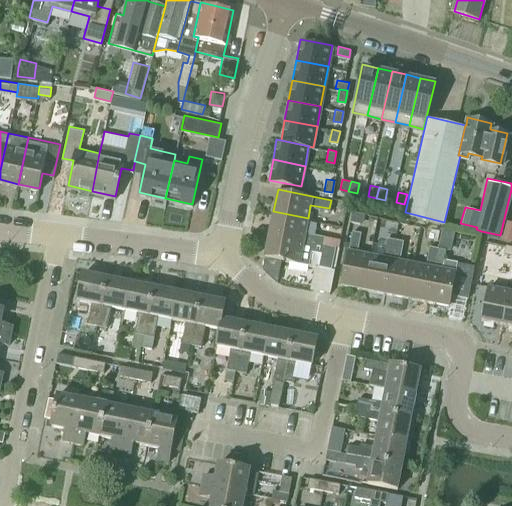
[(351,210),(349,219),(359,221),(361,212),(351,210)]
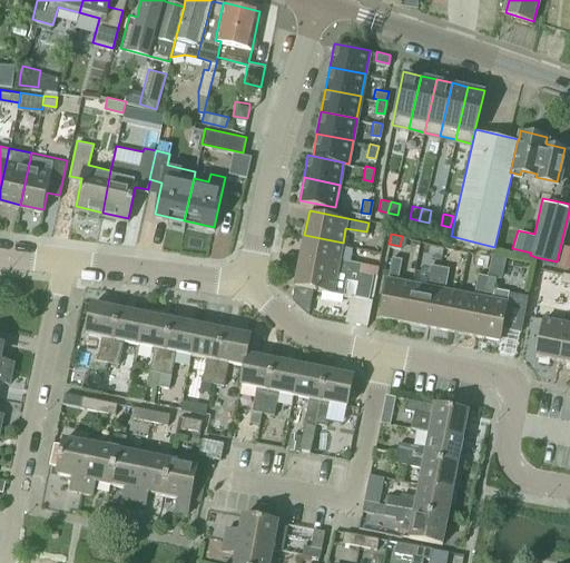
[(360,270),(360,269),(361,262),(340,257),(343,243),(304,235),(300,258),(360,270)]
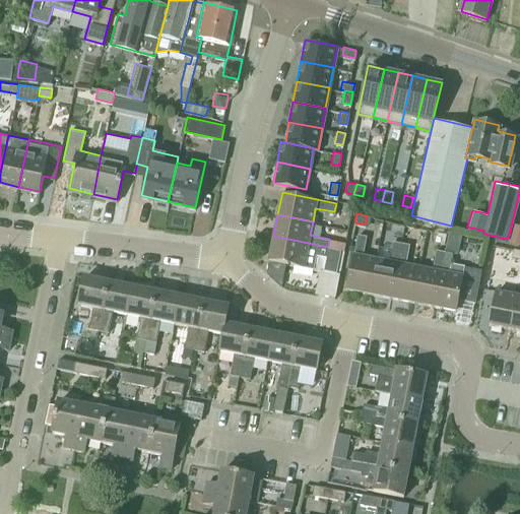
[(444,250),(434,304),(456,308),(458,296),(475,300),(479,277),(463,274),(464,265),(451,262),(453,251),(455,252),(460,231),(449,229),(444,250)]
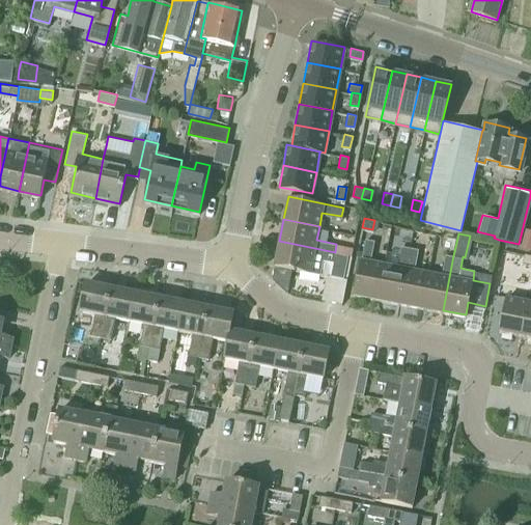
[(378,298),(384,263),(370,259),(374,240),(365,238),(362,256),(355,293),(378,298)]
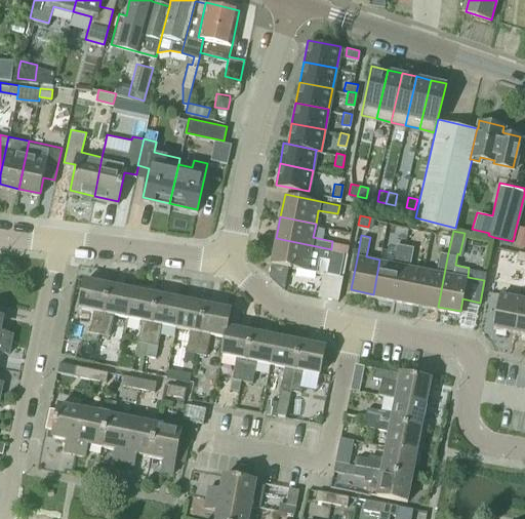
[(345,251),(331,248),(331,249),(276,238),(272,261),(307,268),(317,270),(319,255),(329,257),(327,271),(339,274),(345,251)]
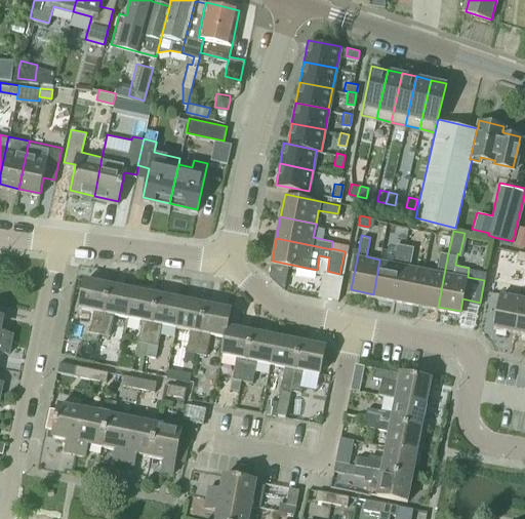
[(395,298),(405,243),(397,242),(393,262),(379,260),(373,294),(395,298)]
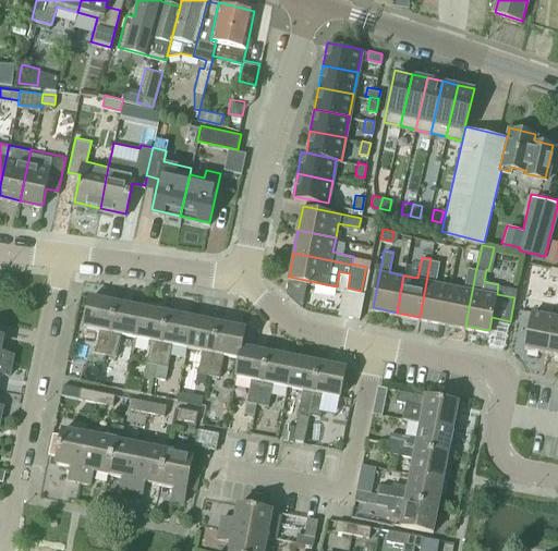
[(443,321),(450,284),(436,282),(439,260),(431,258),(420,317),(443,321)]
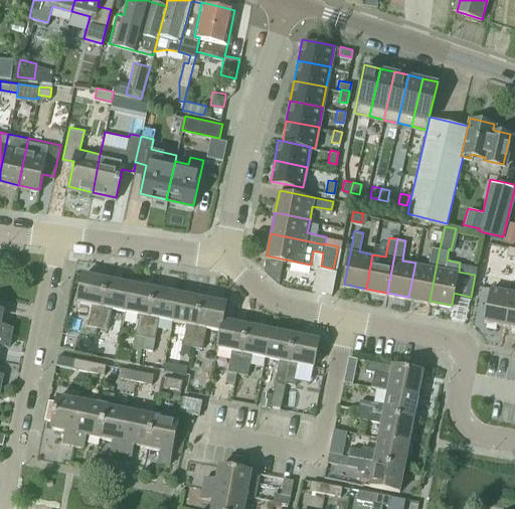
[(430,301),(440,247),(432,245),(427,266),(415,263),(408,297),(430,301)]
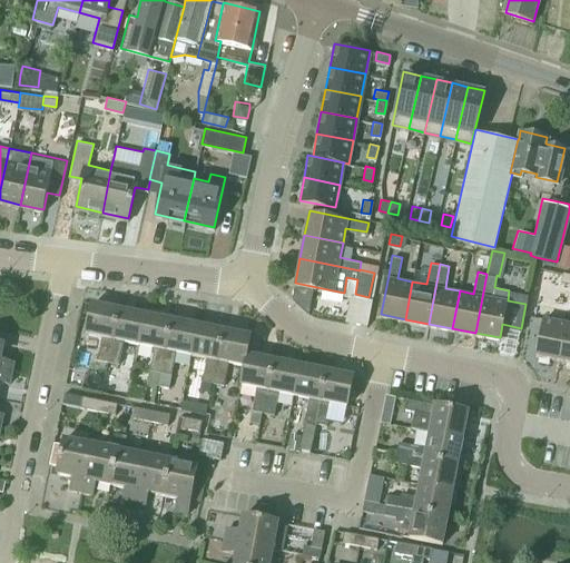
[(92,302),(86,332),(101,335),(97,357),(108,359),(119,307),(92,302)]
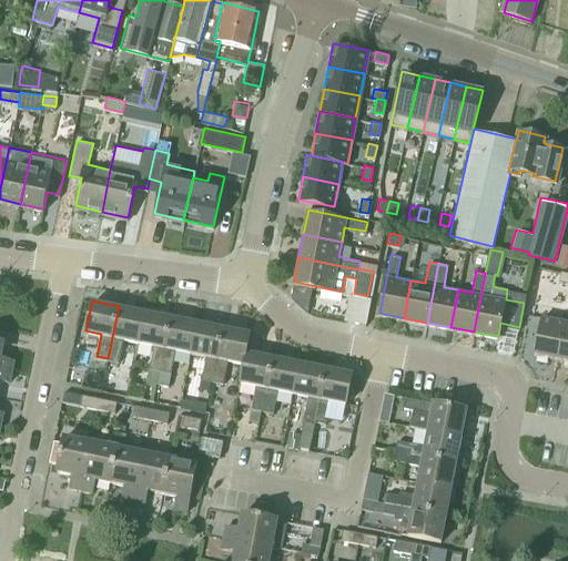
[(119,306),(108,358),(119,360),(123,337),(139,340),(144,312),(119,306)]
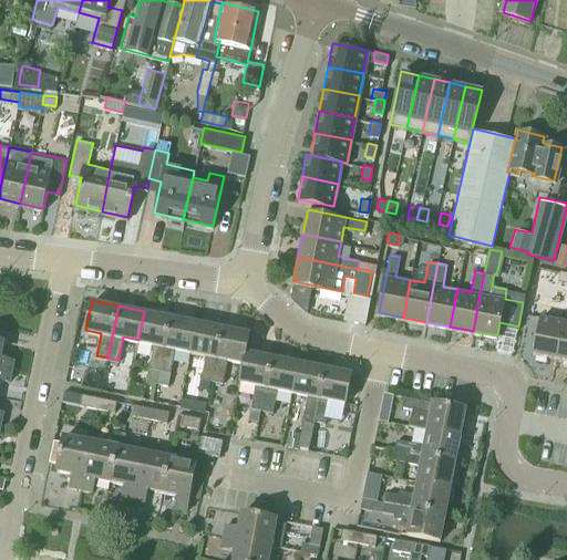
[(144,311),(138,340),(153,343),(148,365),(145,382),(155,384),(156,381),(158,367),(160,367),(171,315),(144,311)]
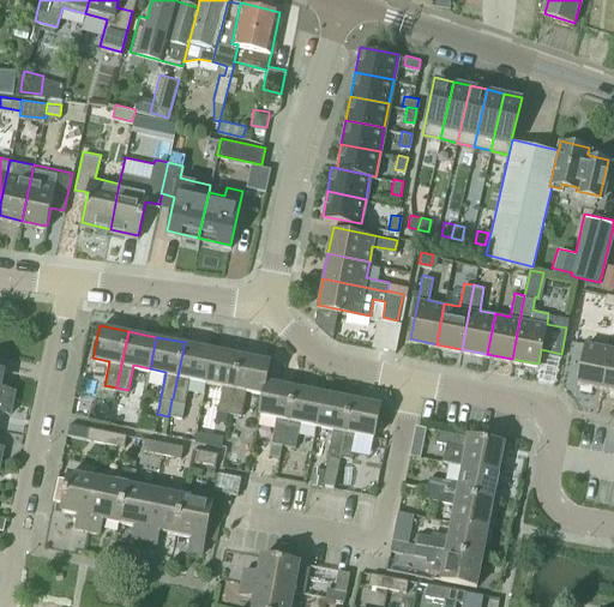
[(602,386),(611,346),(585,341),(577,380),(602,386)]
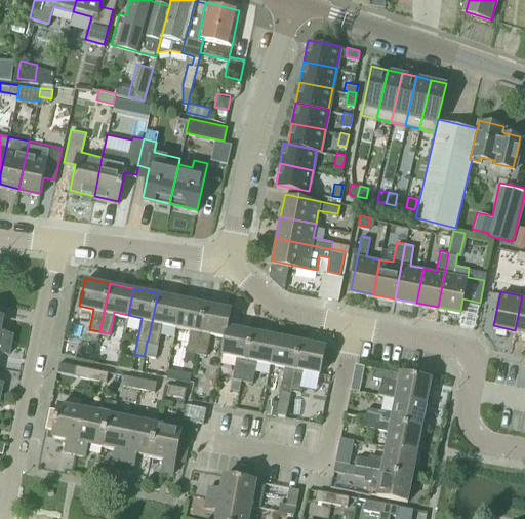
[(147,341),(145,353),(155,355),(158,343),(162,322),(176,325),(182,297),(158,292),(148,341),(147,341)]
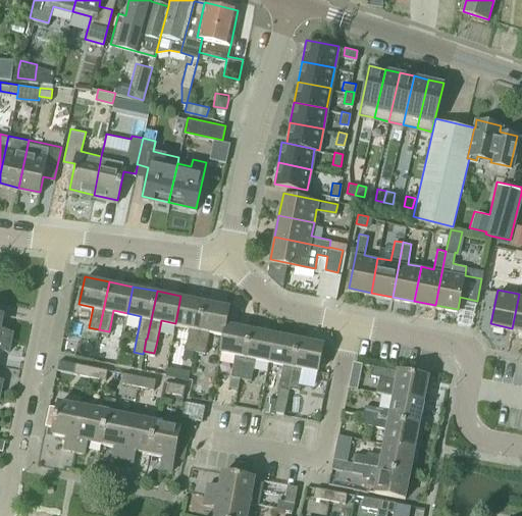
[(521,329),(521,294),(519,294),(512,328),(521,329)]
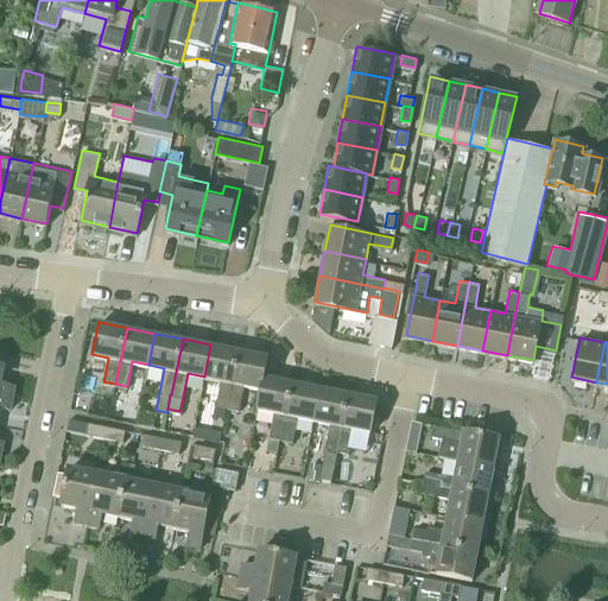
[(210,345),(204,377),(220,379),(215,404),(227,406),(239,350),(210,345)]
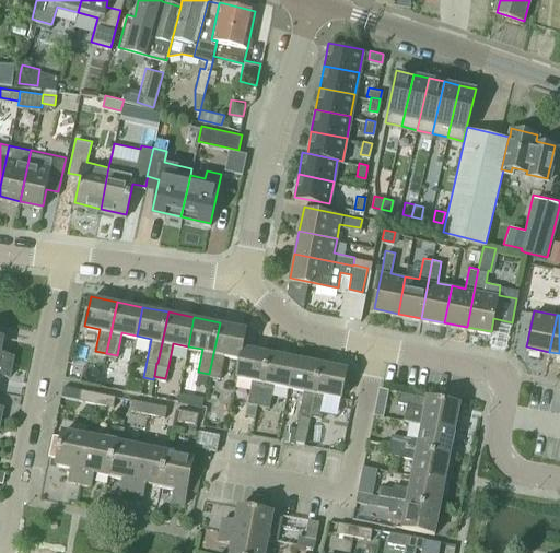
[(220,322),(209,374),(220,376),(224,353),(240,356),(242,346),(246,328),(220,322)]
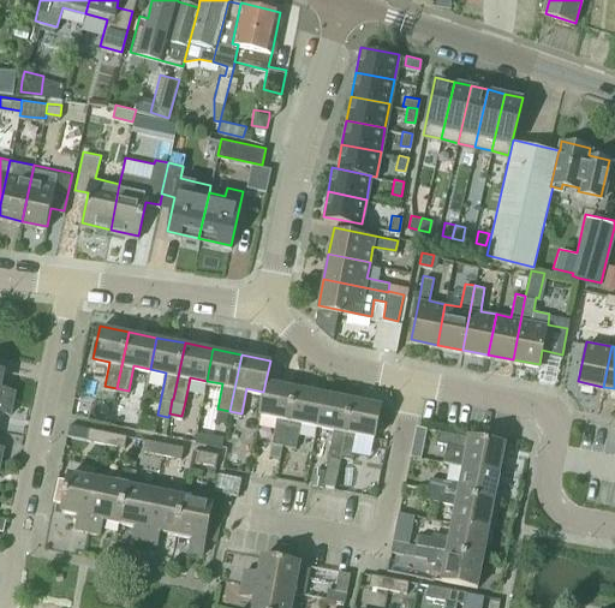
[(0,397),(12,399),(13,389),(0,386),(0,383),(4,369),(0,368),(0,397)]
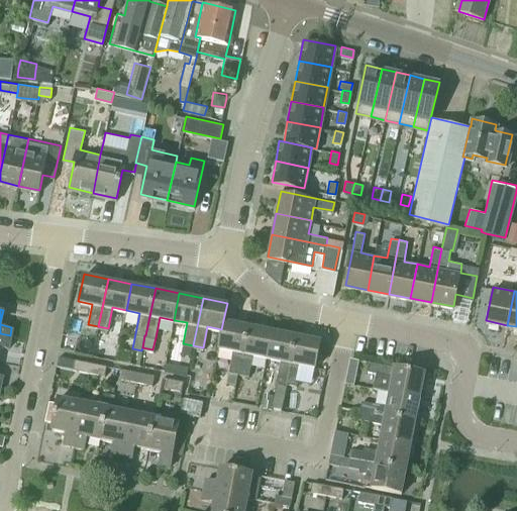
[(222,329),(218,346),(233,348),(226,381),(236,383),(238,374),(247,325),(223,320),(221,329),(222,329)]
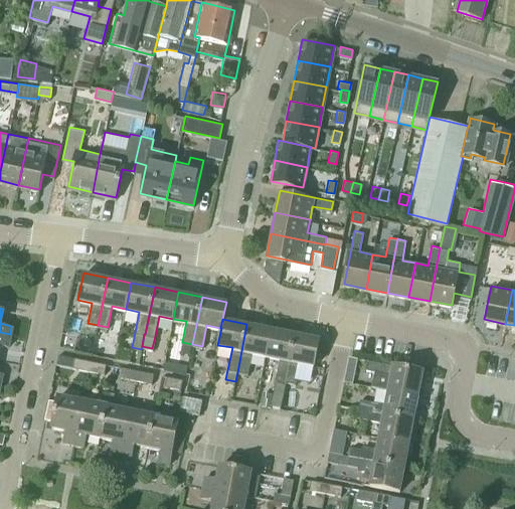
[(246,324),(237,372),(247,374),(251,352),(266,354),(271,328),(246,324)]
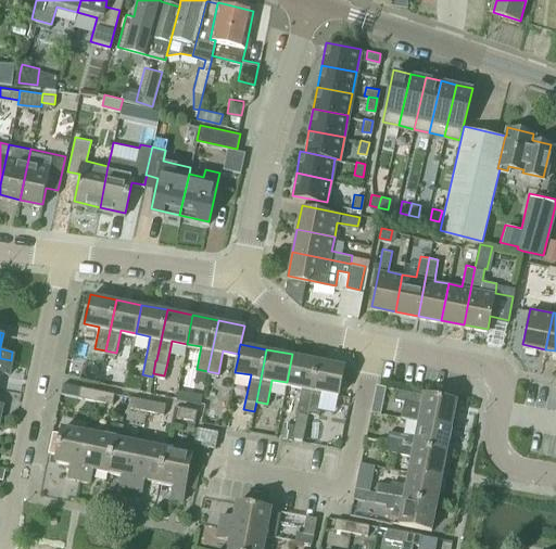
[(292,354),(287,382),(302,385),(297,409),(298,409),(307,411),(318,359),(292,354)]
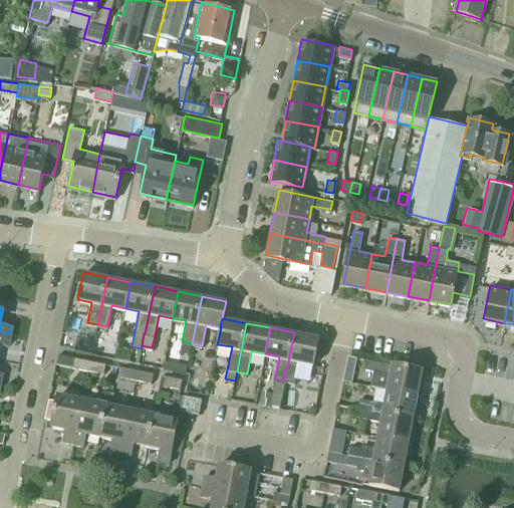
[(0,341),(8,343),(10,333),(0,331),(0,341)]
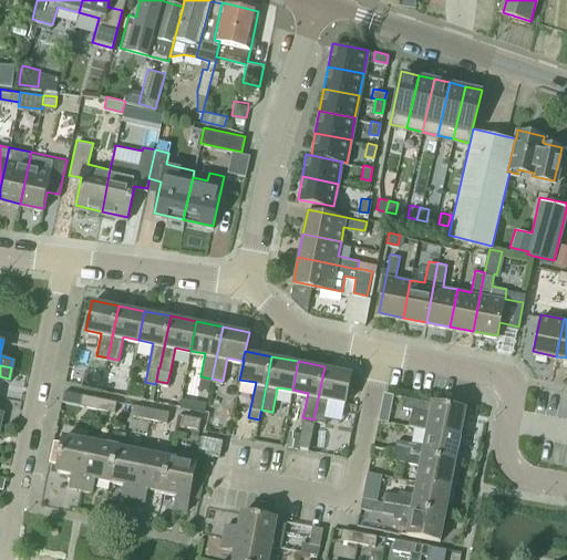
[(325,366),(313,420),(316,420),(325,422),(329,397),(346,401),(351,372),(325,366)]
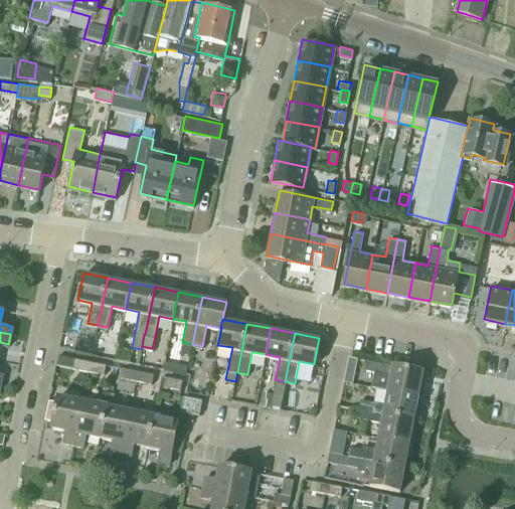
[(89,369),(91,359),(74,356),(72,366),(89,369)]
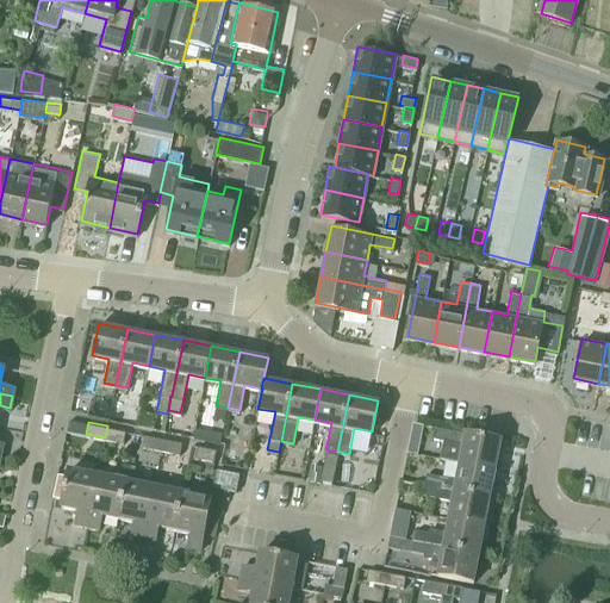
[(123,441),(125,430),(107,426),(105,437),(123,441)]
